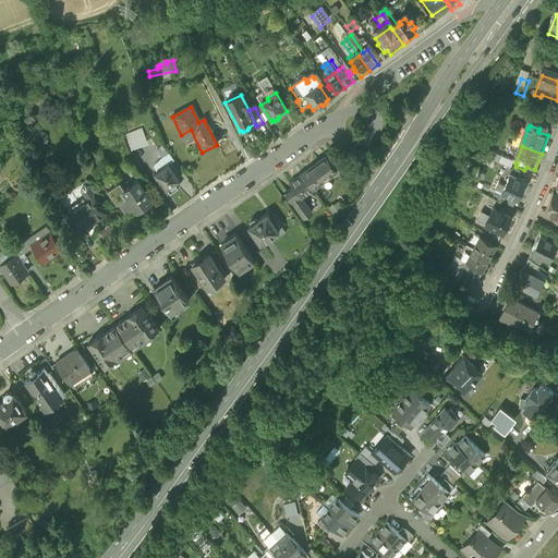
[(154,156),(158,164),(168,157),(162,149),(154,156)]
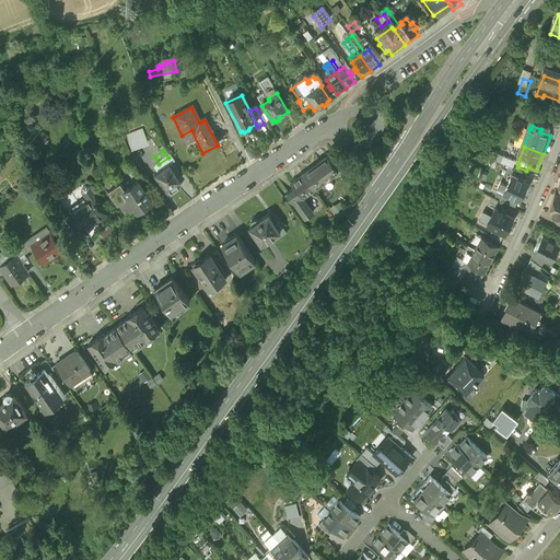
[(245,153),(251,164),(256,160),(251,150),(245,153)]
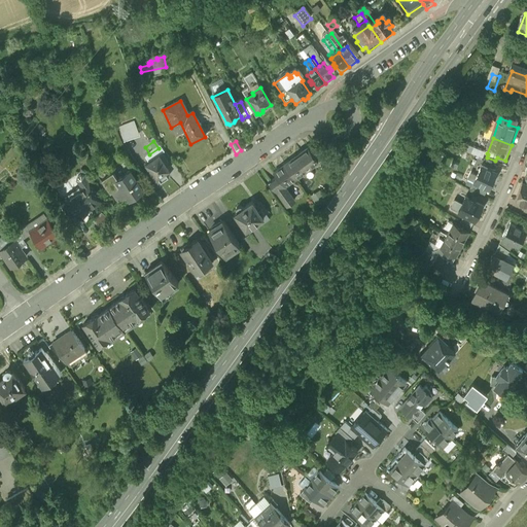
[(284,168),(294,182),(317,166),(308,151),(284,168)]
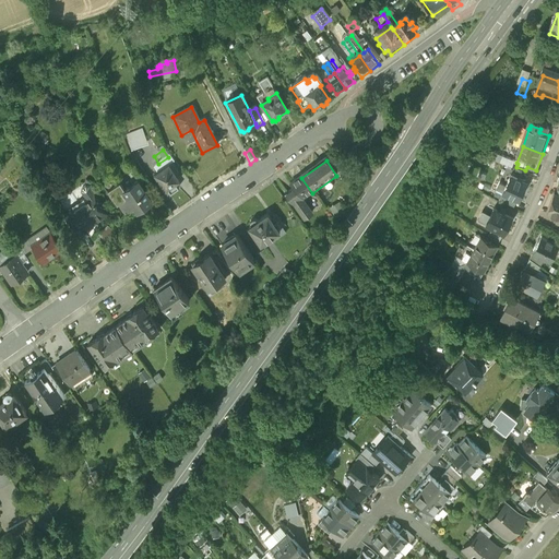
[(170,165),(154,176),(165,191),(178,182),(174,176),(177,174),(170,165)]
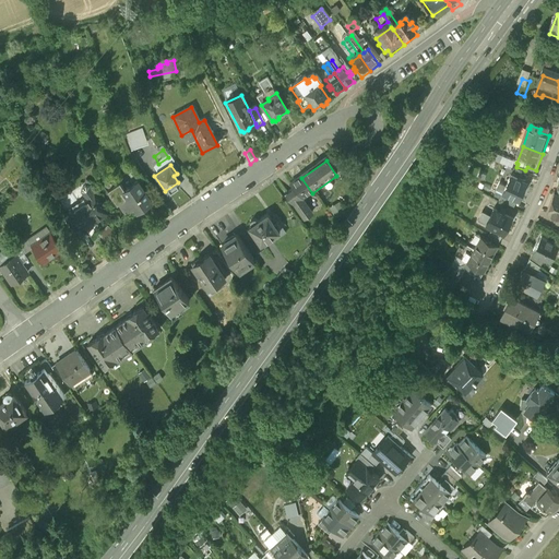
[(294,192),(286,198),(304,223),(312,217),(301,201),(312,193),(301,178),(289,187),(294,192)]
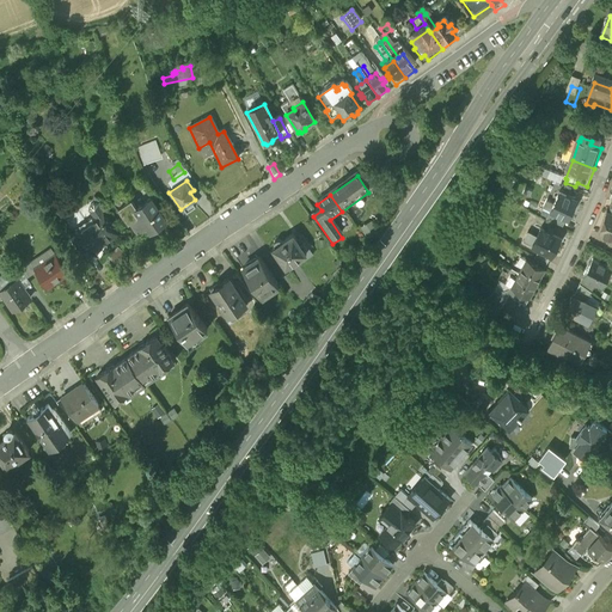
[(140,216),(132,221),(136,230),(145,225),(147,228),(146,230),(150,236),(155,231),(154,230),(165,222),(164,220),(166,219),(159,208),(157,209),(151,201),(136,210),(140,216)]
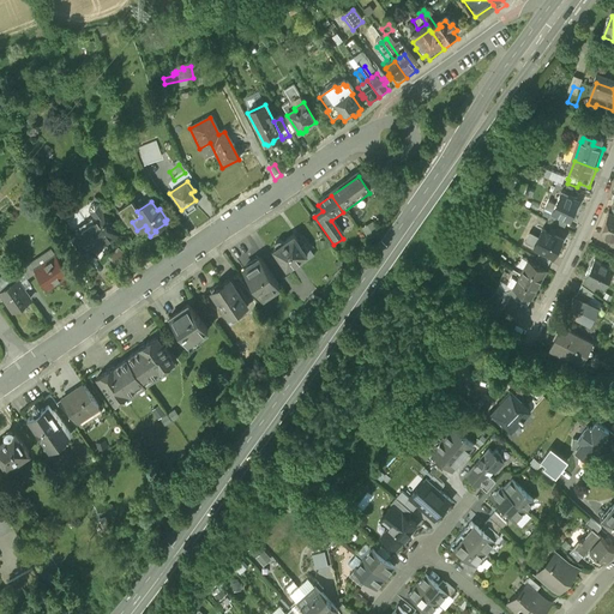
[(560,203),(551,224),(570,233),(578,211),(570,208),(570,206),(560,203)]
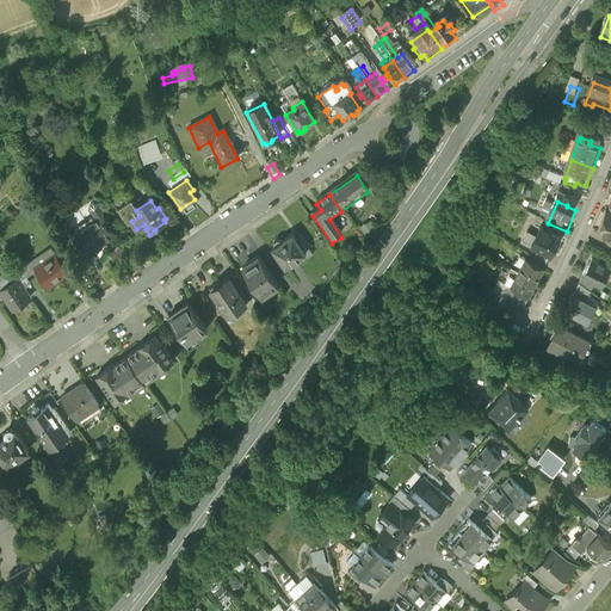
[(71,238),(87,263),(96,257),(91,250),(117,232),(103,211),(94,217),(97,220),(71,238)]
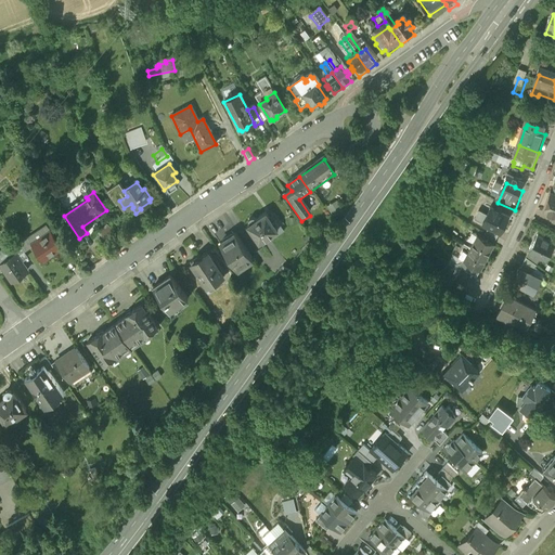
[(554,193),(552,202),(550,201),(543,219),(554,223),(554,193)]
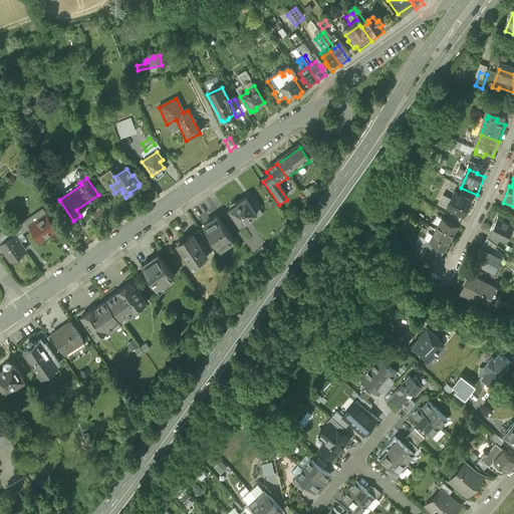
[(230,210),(228,211),(239,227),(257,215),(254,212),(257,210),(254,206),(251,207),(246,200),(237,206),(235,205),(234,205),(233,205),(231,206),(230,207),(230,209),(230,210)]
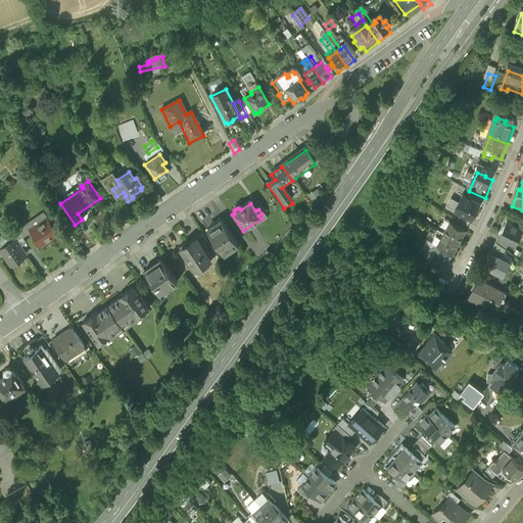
[(462,204),(454,220),(470,228),(478,211),(462,204)]
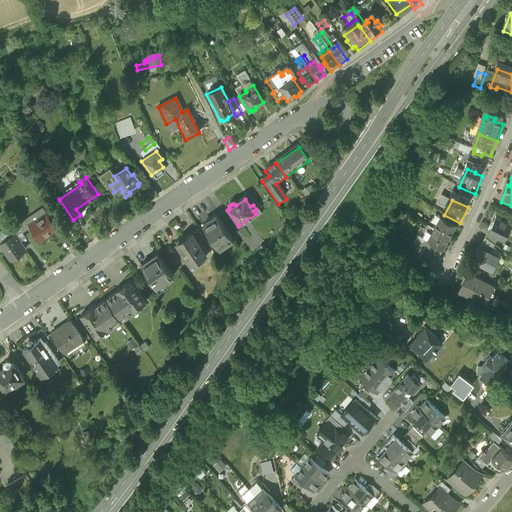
[(28,226),(38,240),(56,228),(46,213),(28,226)]
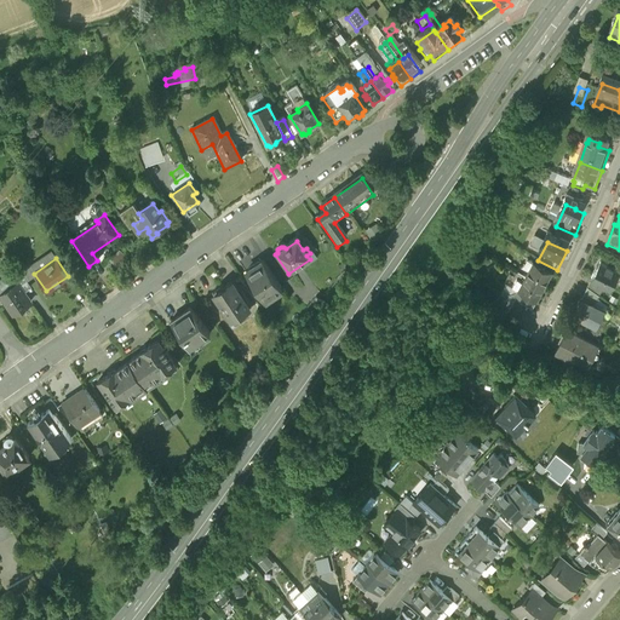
[(262,265),(245,276),(265,305),(281,293),(262,265)]
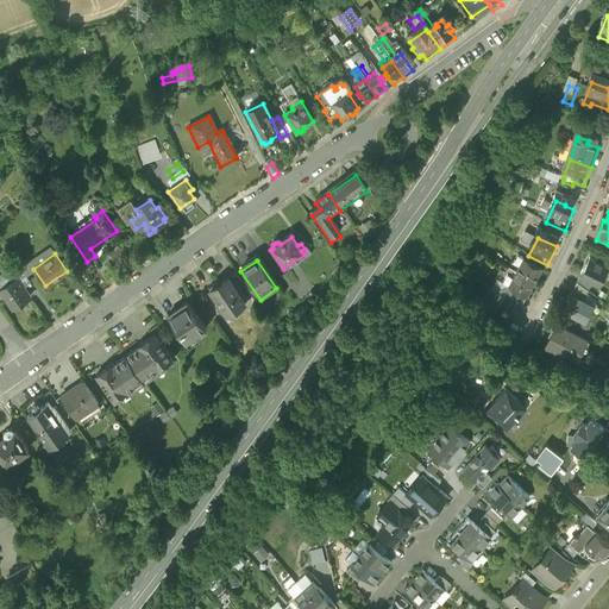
[(17,280),(19,282),(26,277),(17,264),(8,270),(17,281),(17,280)]
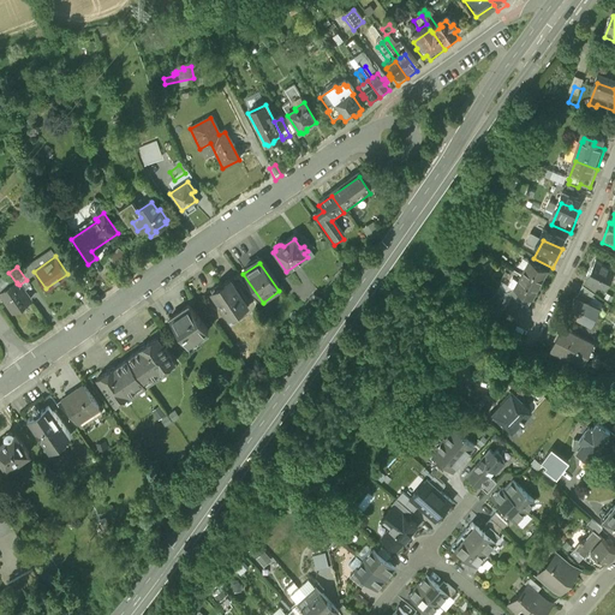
[(596,270),(591,281),(590,281),(585,290),(597,296),(604,299),(614,279),(596,270)]
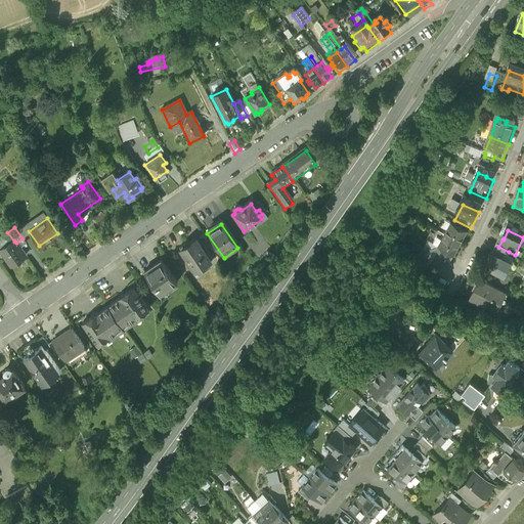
[(7,232),(0,236),(0,252),(10,267),(26,256),(20,248),(16,243),(14,241),(14,242),(7,232)]
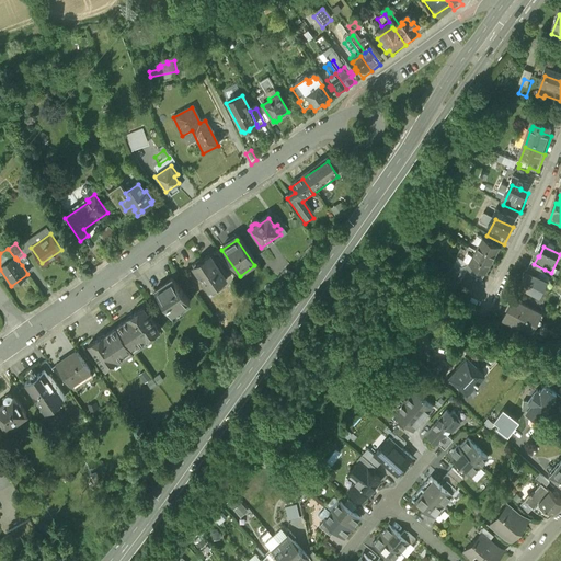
[(482,249),(476,262),(491,271),(499,256),(482,249)]
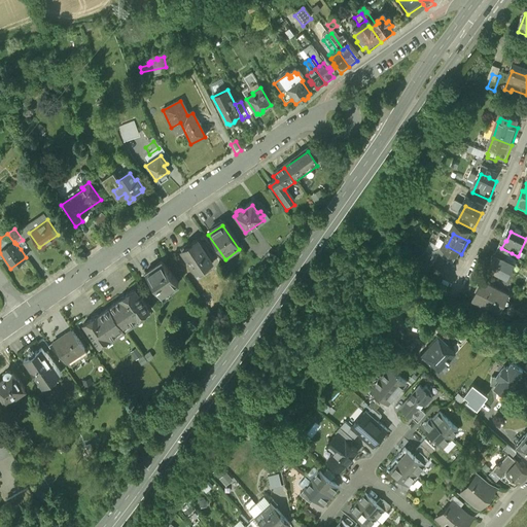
[(16,244),(21,249),(27,245),(23,240),(16,244)]
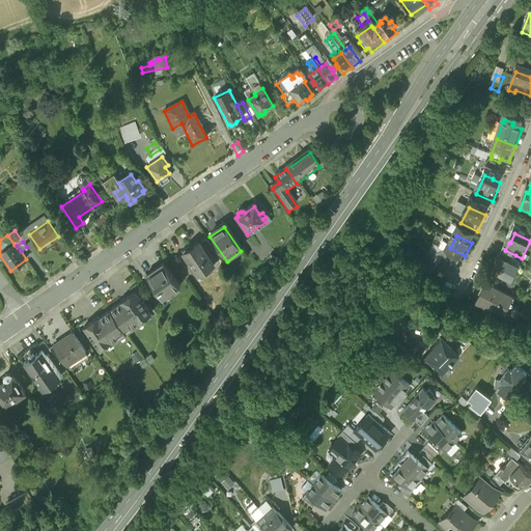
[(190,249),(183,254),(197,276),(215,264),(208,255),(206,257),(198,245),(191,249),(190,249)]
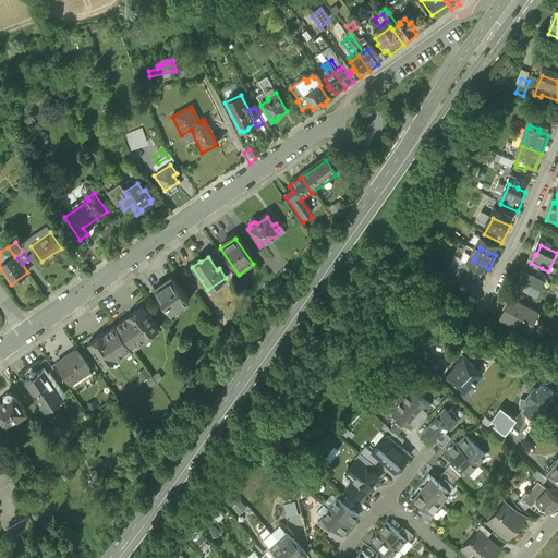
[(465,274),(481,282),(482,282),(488,269),(473,261),(470,267),(464,264),(461,271),(465,274)]
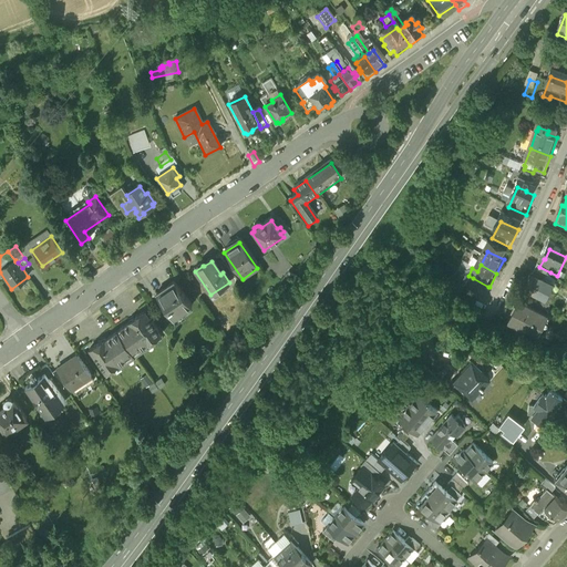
[(537,274),(547,280),(550,272),(539,267),(537,274)]
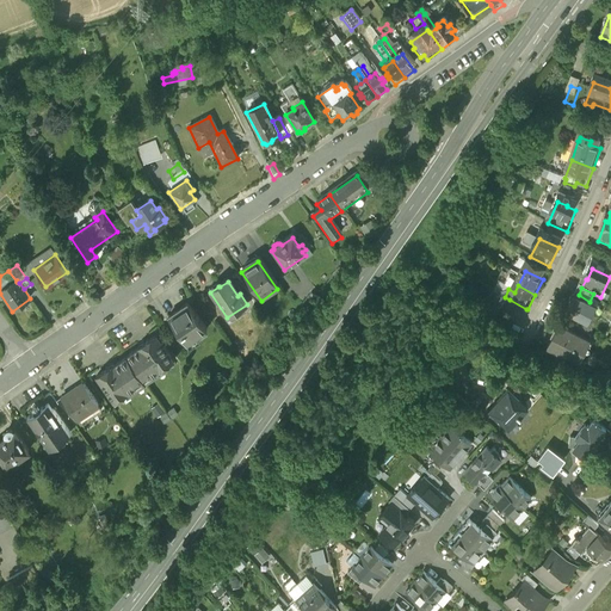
[(590,302),(579,295),(575,301),(587,307),(590,303),(590,302)]
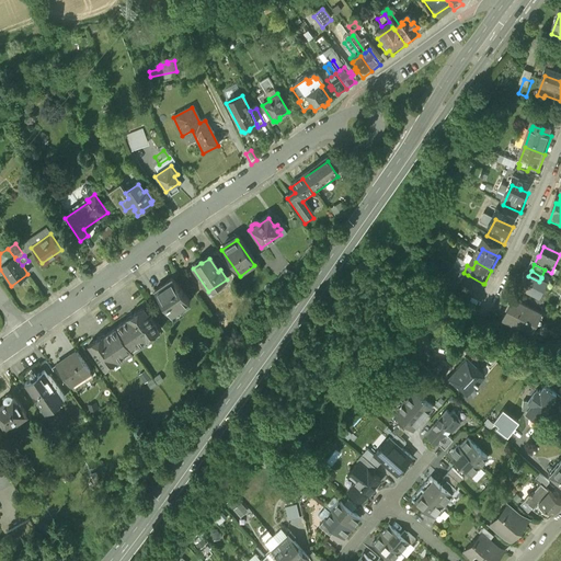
[(483,284),(468,275),(466,281),(481,288),(483,284)]
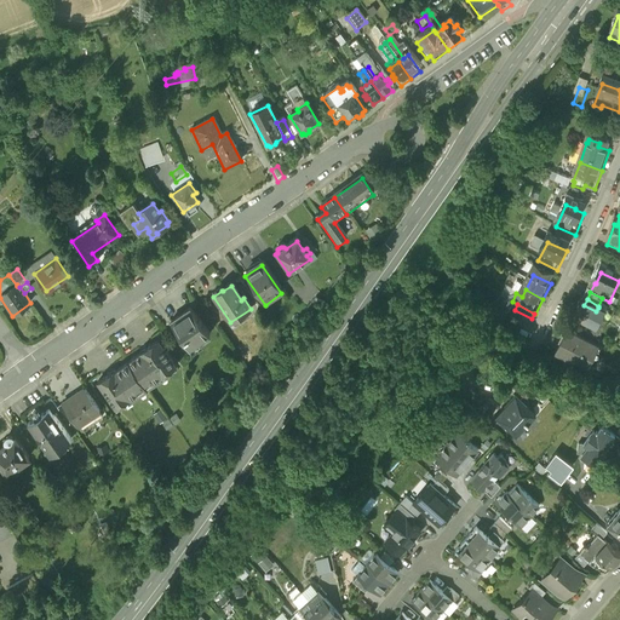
[(580,309),(573,326),(596,338),(604,321),(595,316),(596,311),(584,305),(581,310),(580,309)]
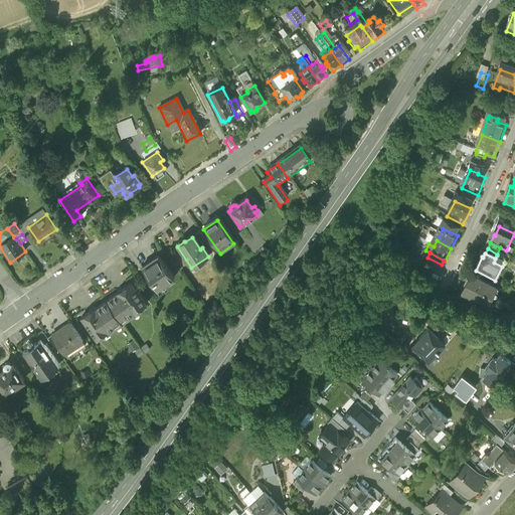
[(415,256),(408,267),(419,273),(424,263),(415,256)]
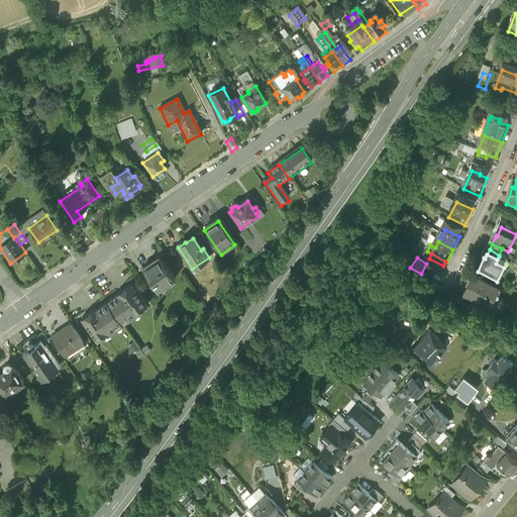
[(142,274),(153,288),(159,297),(176,285),(160,262),(142,274)]
